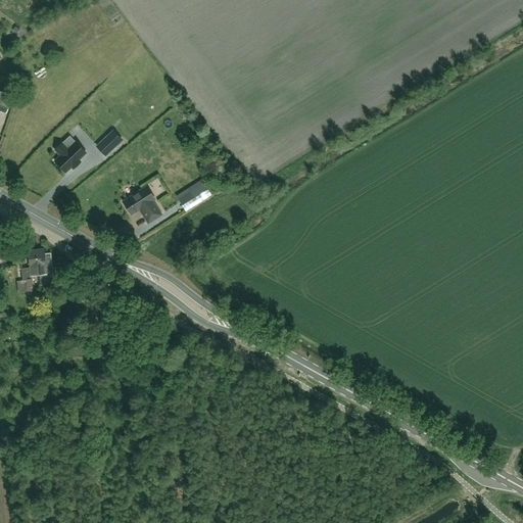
[(0,110),(6,113),(10,104),(0,99),(0,110)]
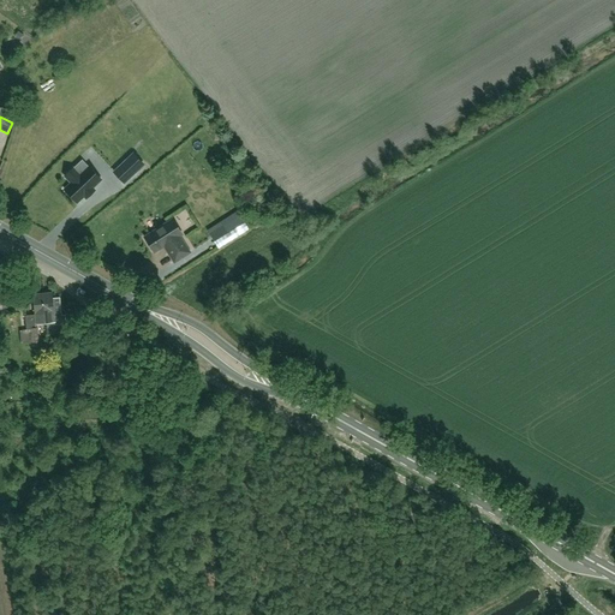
[(124,183),(135,173),(143,165),(133,154),(124,162),(114,173),(124,183)]
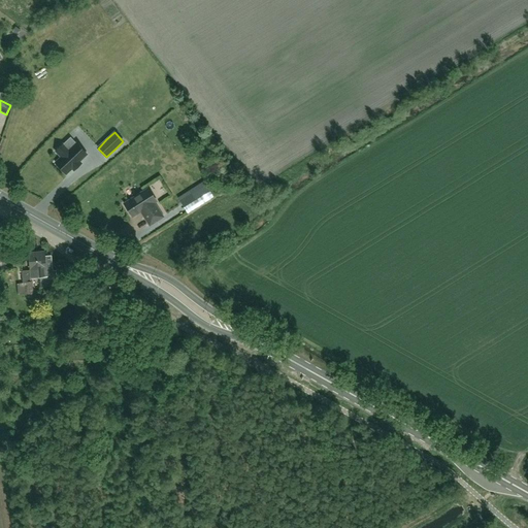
[(68,151),(63,144),(56,152),(61,158),(56,163),(66,174),(71,169),(72,168),(72,169),(79,162),(79,161),(87,155),(76,143),(68,151)]
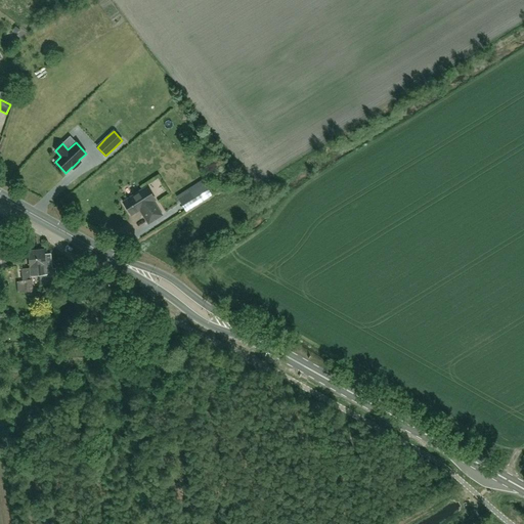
[(162,215),(153,202),(156,200),(147,187),(123,203),(131,215),(139,210),(148,223),(162,215)]
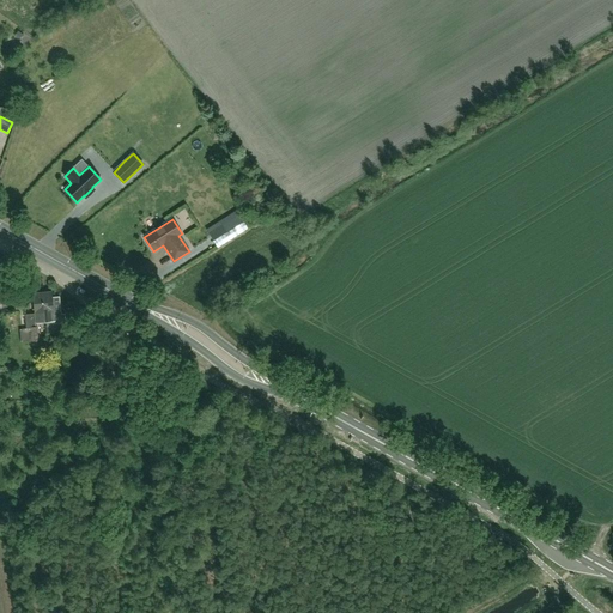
[(218,248),(232,240),(226,230),(212,238),(218,248)]
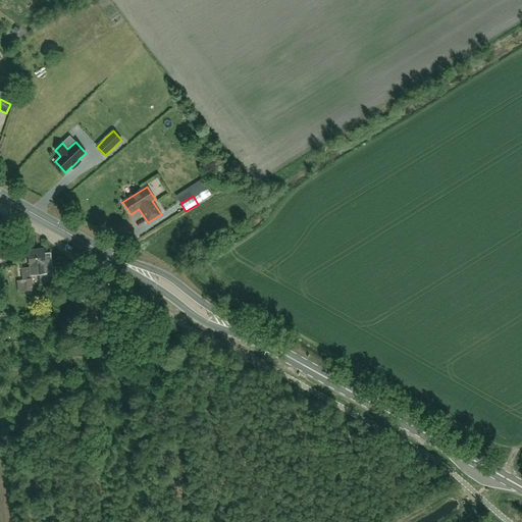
[(51,253),(45,253),(45,248),(36,249),(39,273),(53,272),(52,264),(51,264),(51,261),(52,261),(51,253)]
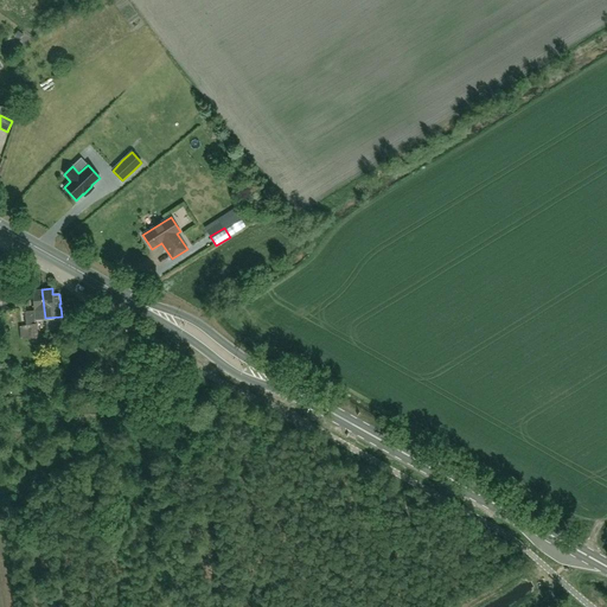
[(45,318),(42,289),(33,291),(34,310),(34,311),(25,312),(26,326),(29,325),(31,344),(42,343),(40,324),(37,324),(37,319),(45,318)]
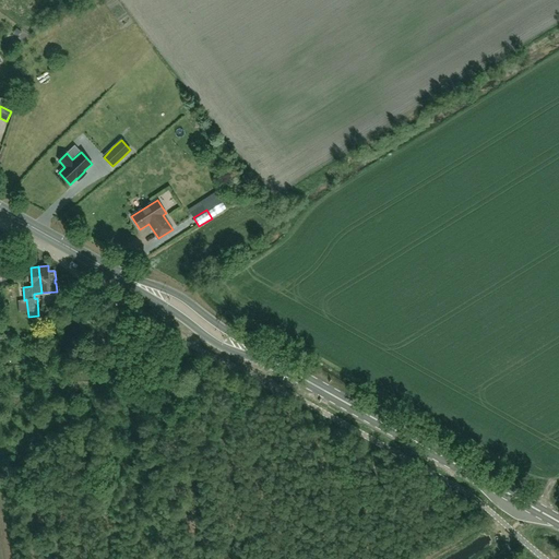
[(82,364),(83,347),(70,346),(70,352),(74,352),(74,364),(82,364)]
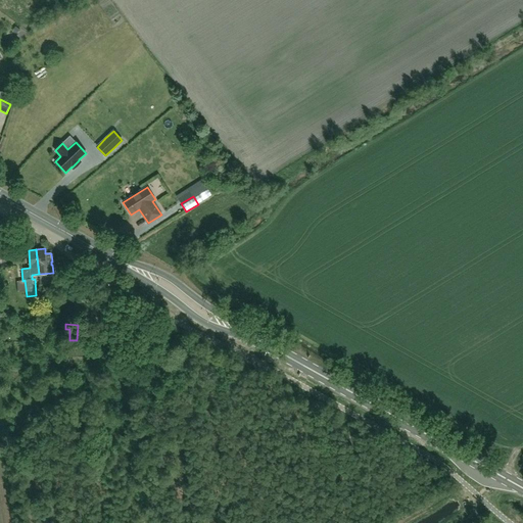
All buildings are outlined.
